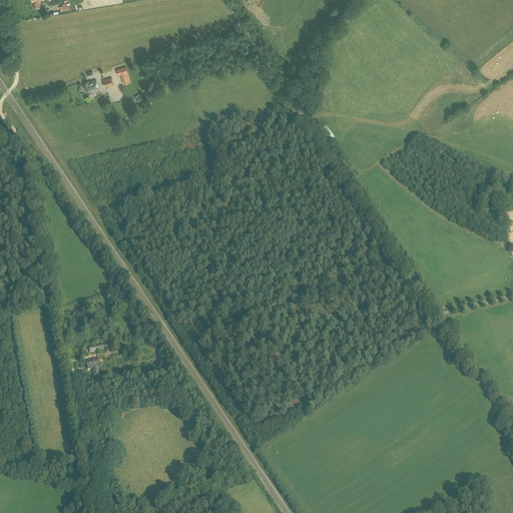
[(117,74),(121,73),(124,85),(130,83),(127,71),(126,66),(116,69),(117,74)]
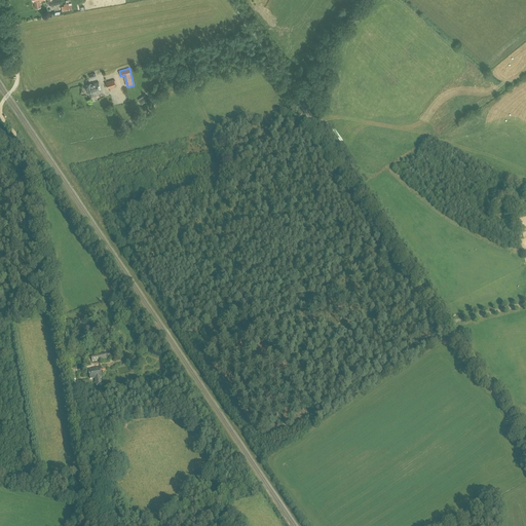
[(116,85),(114,79),(106,81),(108,88),(116,85)]
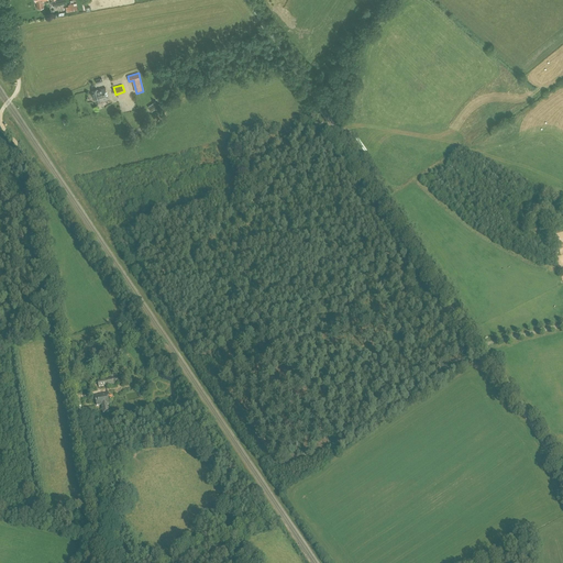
[(100,100),(109,98),(106,87),(97,89),(97,88),(92,90),(96,102),(100,100)]
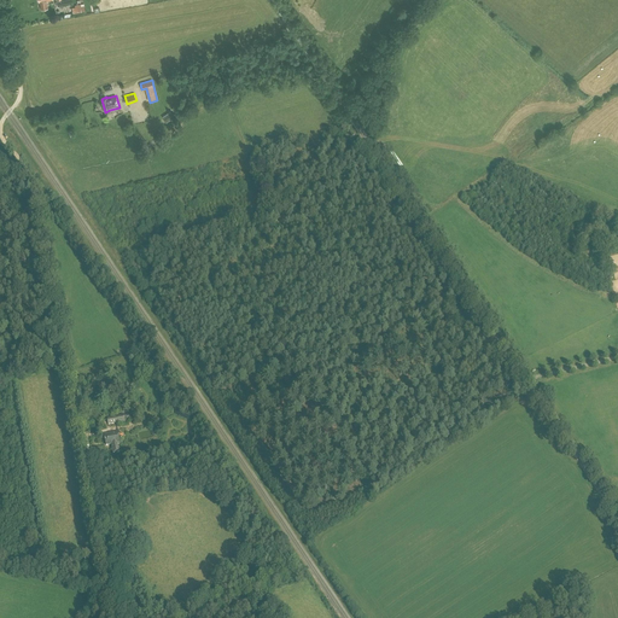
[(175,116),(170,111),(162,116),(167,122),(175,116)]
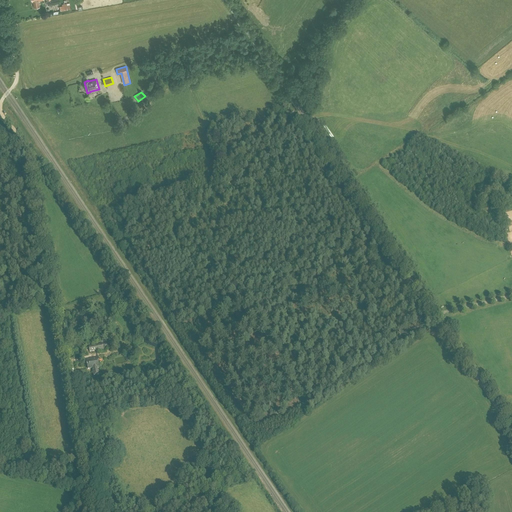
[(109,342),(102,344),(102,343),(88,346),(89,352),(103,349),(105,348),(106,350),(110,349),(109,342)]
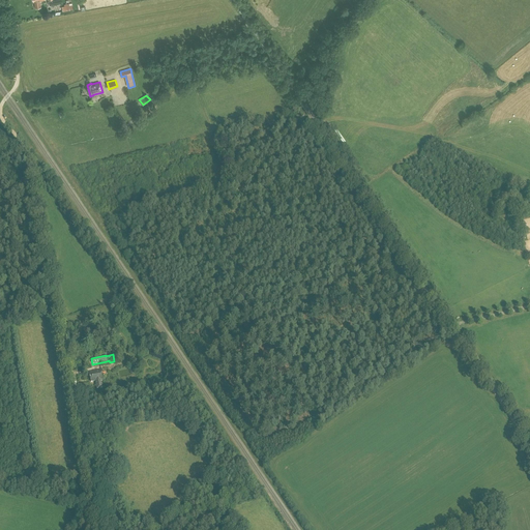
[(93,371),(93,372),(89,373),(91,382),(95,381),(96,389),(102,388),(100,381),(104,380),(101,370),(93,371)]
